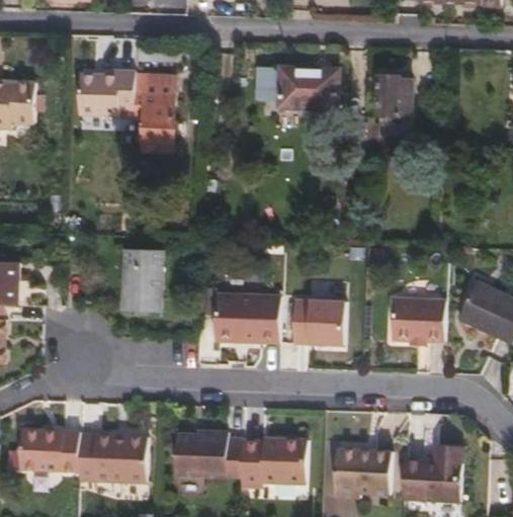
[(135,107),(137,82),(137,72),(119,71),(118,77),(105,76),(81,75),(79,113),(119,114),(119,109),(135,109),(135,107)]
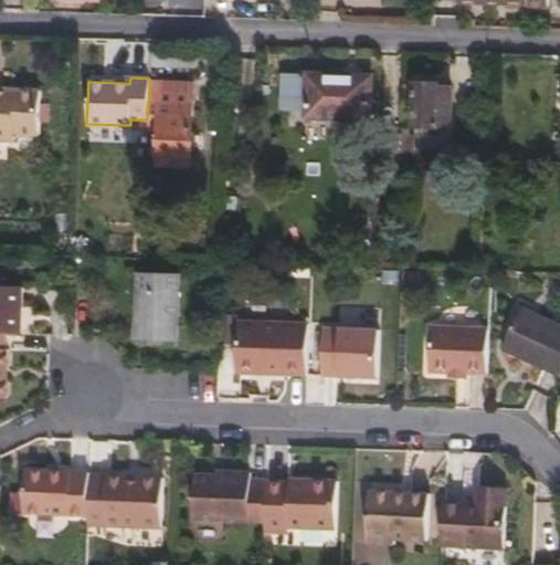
[(372,123),(372,80),(285,79),(285,114),(308,115),(308,122),(372,123)]
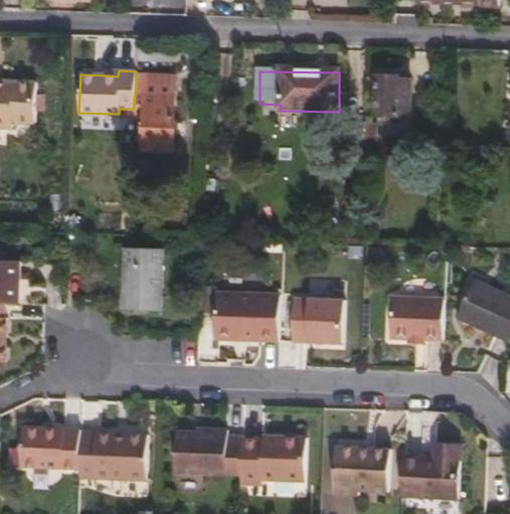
[(36,122),(37,81),(0,79),(0,128),(15,129),(15,122),(36,122)]
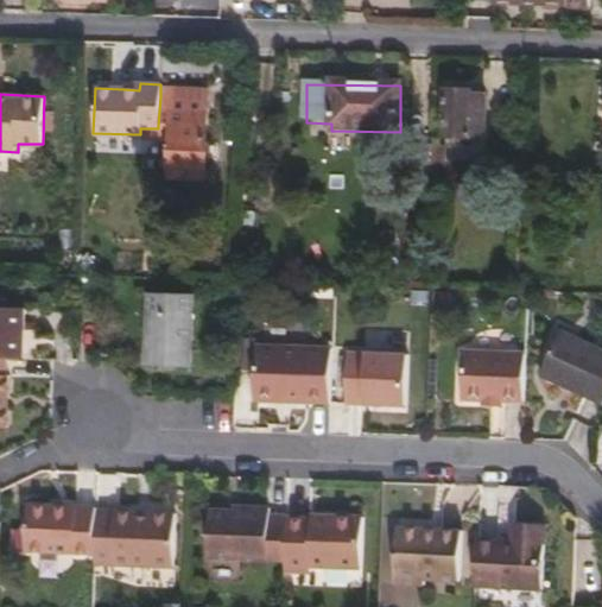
[(487,141),(488,100),(475,100),(475,94),(449,94),(449,140),(487,141)]
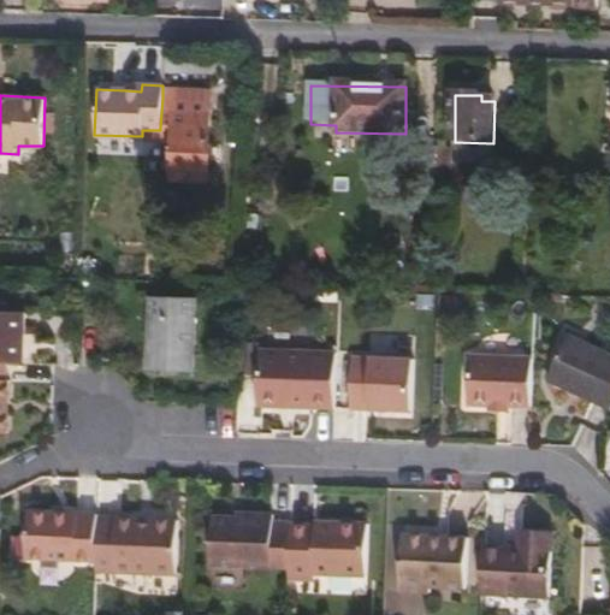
[(208,184),(211,99),(163,98),(160,128),(176,128),(175,183),(208,184)]
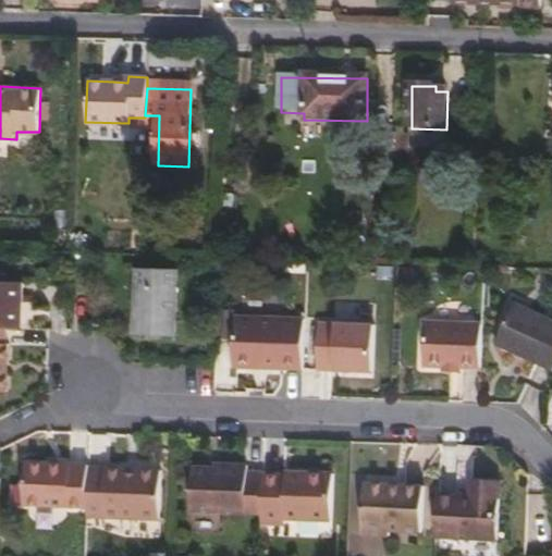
[(394,167),(395,138),(395,128),(376,127),(373,167),(394,167)]
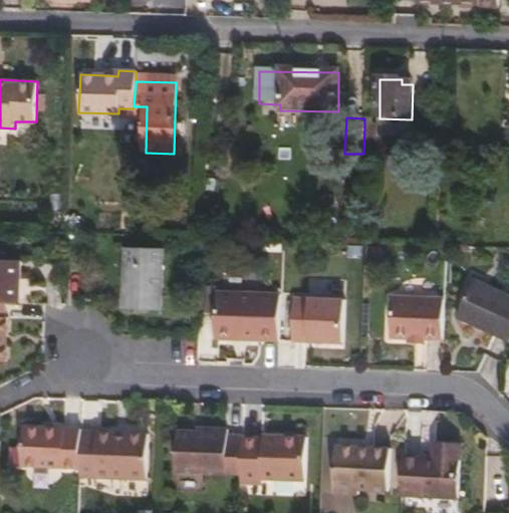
[(376,147),(377,127),(364,127),(363,154),(373,155),(373,150),(376,147)]
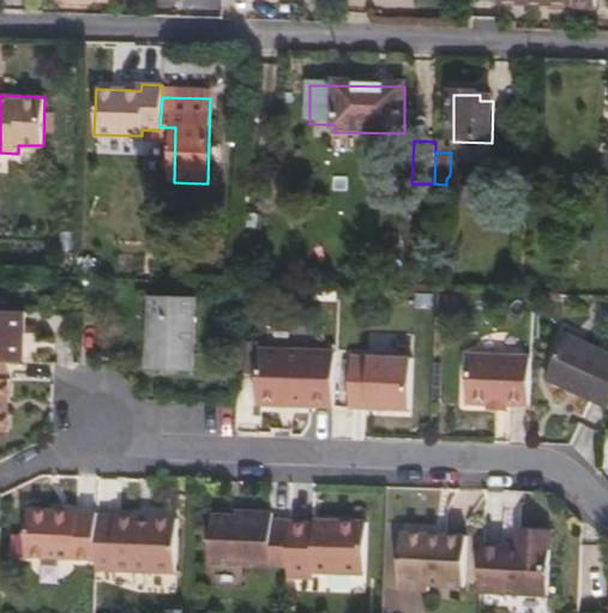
[(191,371),(193,295),(146,295),(145,370),(191,371)]
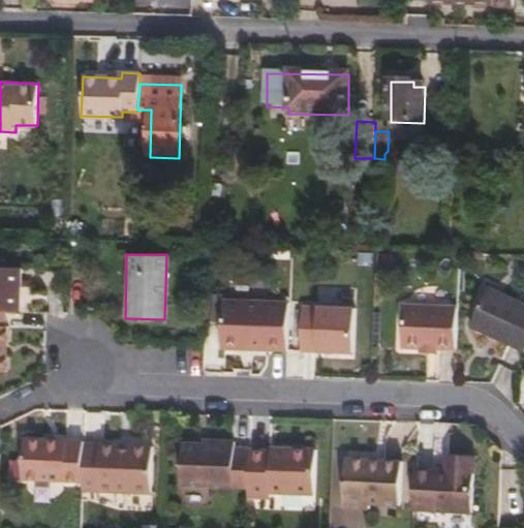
[(17,312),(18,269),(0,268),(0,312),(4,312),(17,312)]
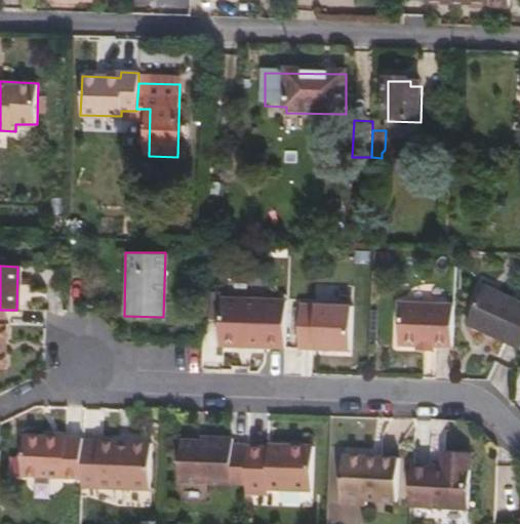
[(519,347),(519,298),(483,282),(465,322),(519,347)]
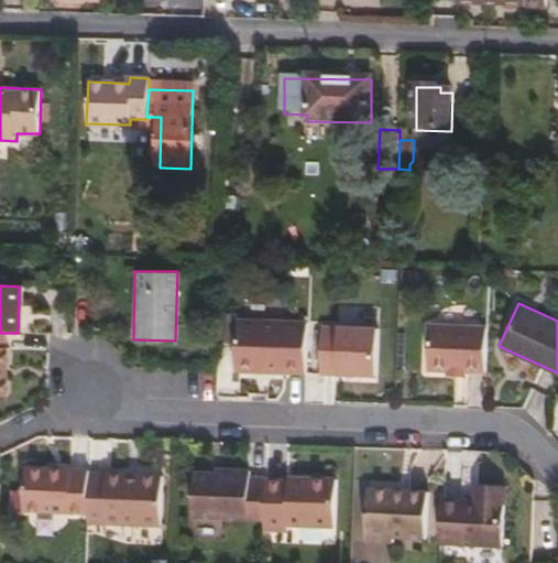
[(304,371),(305,320),(233,317),(231,369),(304,371)]
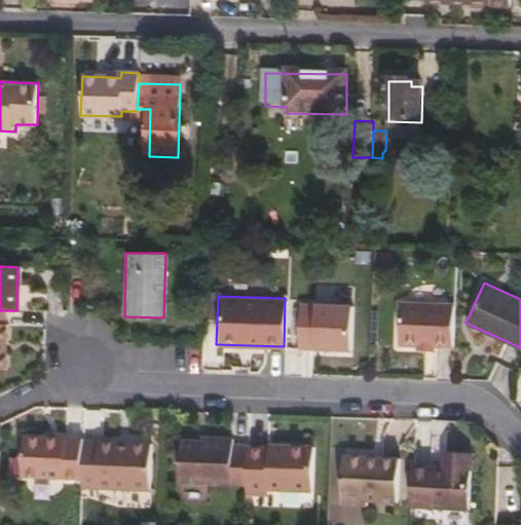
[(450,346),(452,304),(398,302),(398,344),(450,346)]
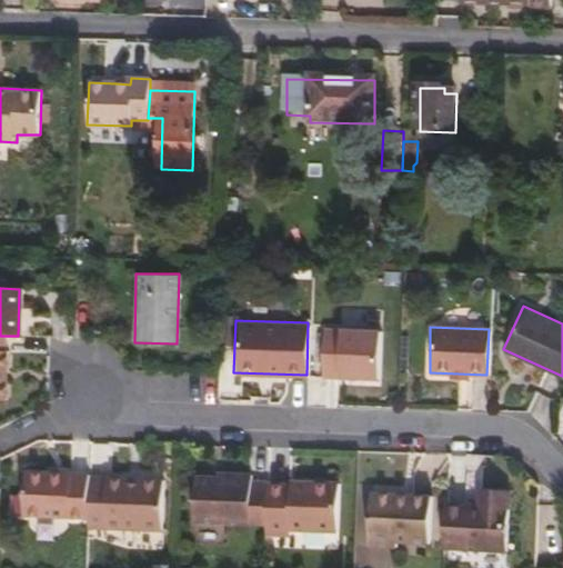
[(381,380),(383,331),(327,330),(324,378),(381,380)]
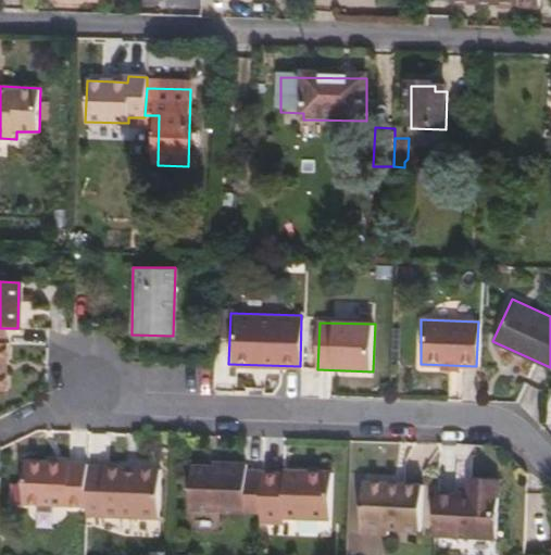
[(83,505),(84,468),(84,463),(21,462),(20,503),(83,505)]
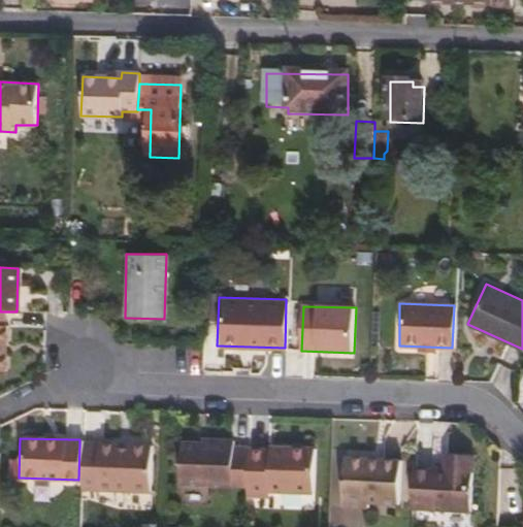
[(230,487),(231,441),(210,440),(210,445),(177,442),(176,485),(230,487)]
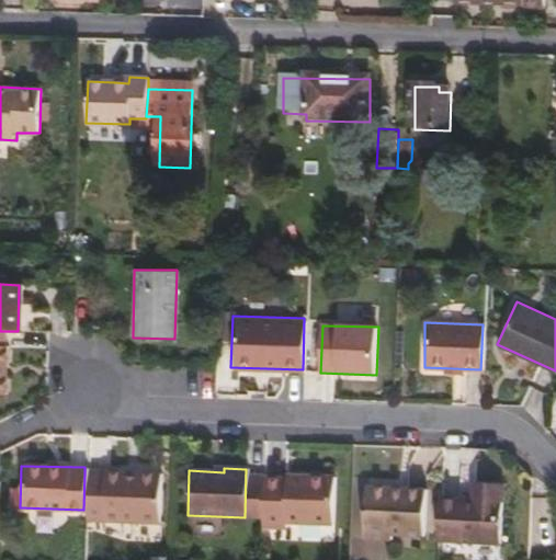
[(157,524),(159,475),(84,472),(83,510),(83,521),(157,524)]
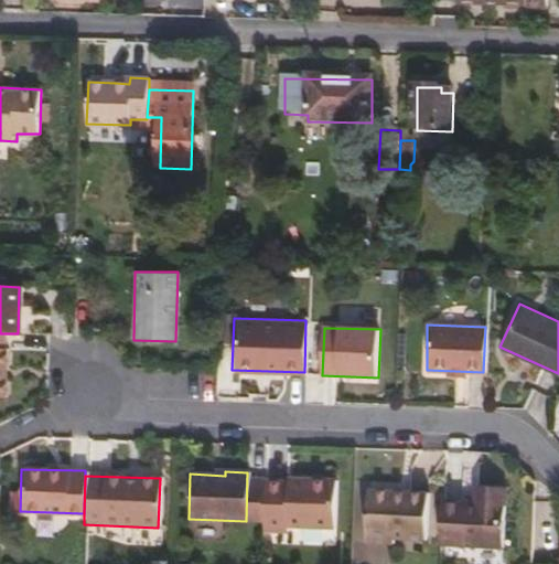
[(331,525),(333,479),(302,478),(302,480),(261,478),(259,529),(282,530),(283,524),(331,525)]
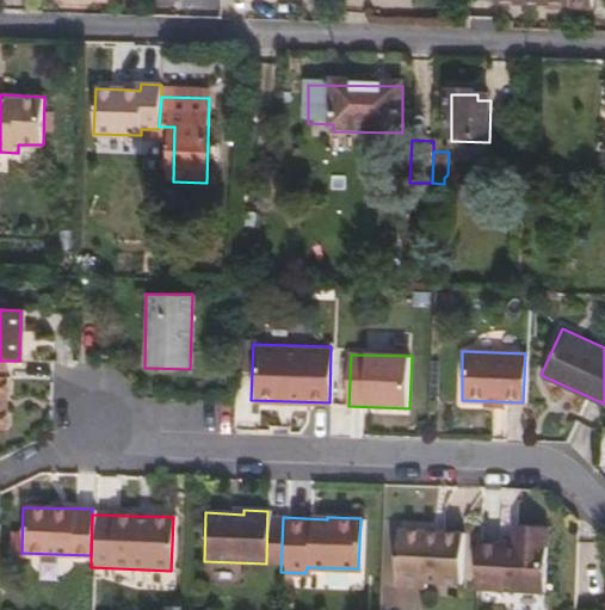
[(457,585),(458,531),(394,530),(393,587),(423,589),(423,583),(457,585)]
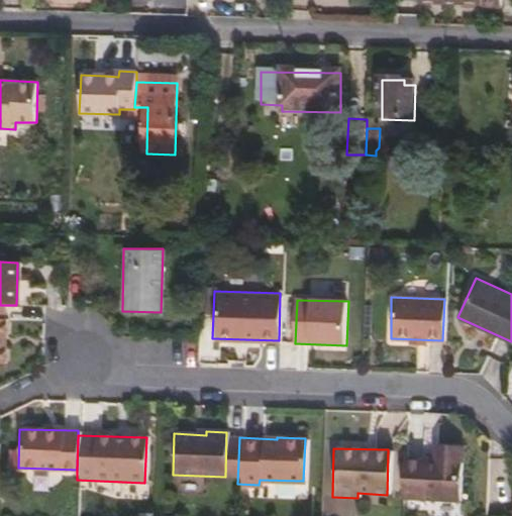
[(458,500),(459,450),(432,449),(432,460),(400,459),(399,499),(458,500)]
